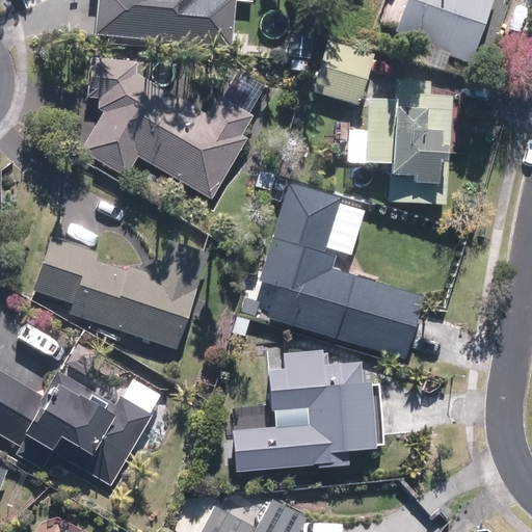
[(100,0),(98,34),(235,47),(239,0),(100,0)]
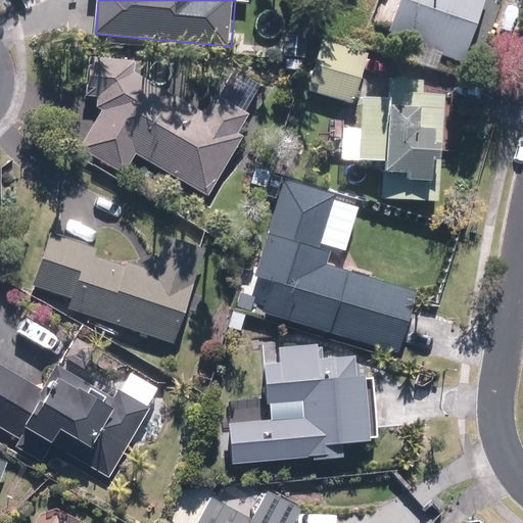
[(403,0),(392,35),(467,60),(487,0),(403,0)]
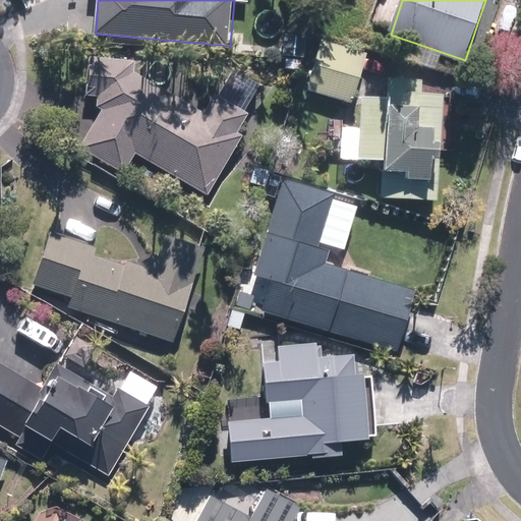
[(320,41),(307,91),(354,102),(366,52),(320,41)]
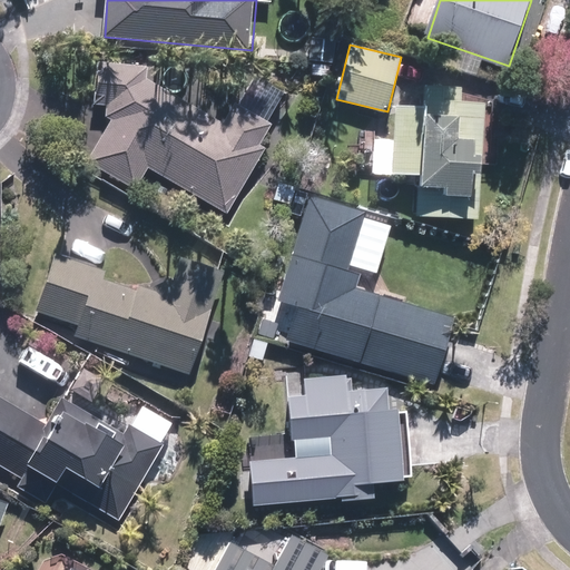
[(106,117),(114,117),(89,160),(137,188),(149,167),(227,214),(279,126),(237,101),(225,123),(149,78),(150,65),(101,60),(98,104),(107,105),(106,117)]
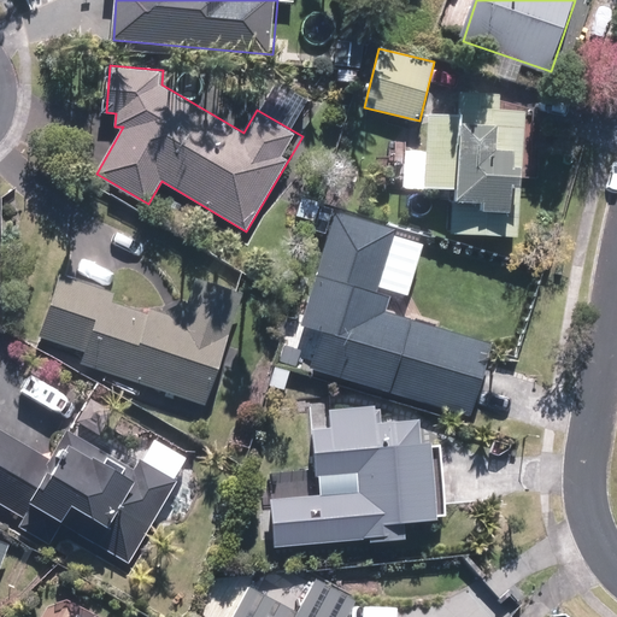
[(430,111),(424,187),(453,189),(450,231),(518,236),(529,110),(503,107),(503,94),(460,90),(459,113),(430,111)]
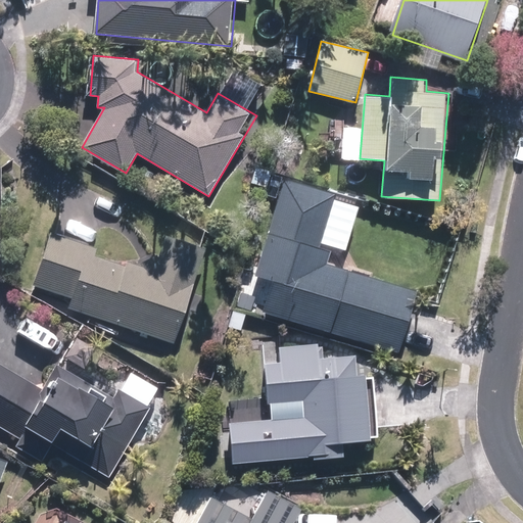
[(274,279),(265,311),(399,351),(418,289),(329,263),(333,250),(323,247),(339,192),(286,177),(256,274),(274,279)]
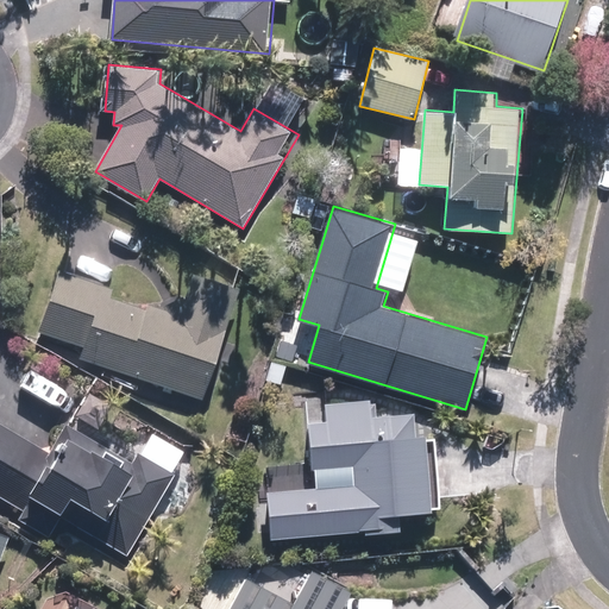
[(195,274),(187,301),(184,296),(167,306),(169,311),(151,305),(150,309),(112,296),(115,289),(63,271),(43,332),(86,346),(81,358),(205,399),(242,289),(195,274)]
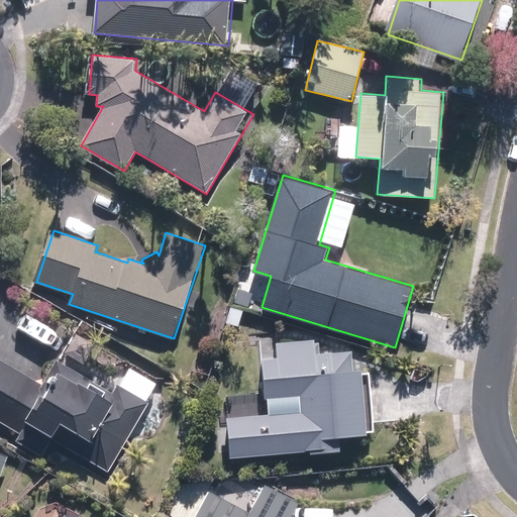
[(227,417),(230,457),(342,447),(341,435),(369,433),(363,368),(354,368),(352,349),(318,352),(316,338),(278,342),(280,356),(266,357),(271,412),(227,417)]
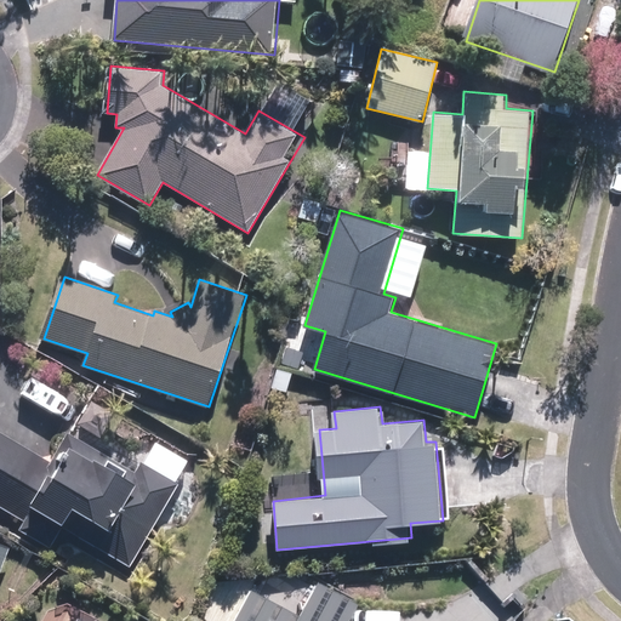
[(18,529),(51,548),(66,525),(131,565),(181,484),(143,462),(137,471),(70,431),(52,461),(0,428),(0,505),(24,520),(18,529)]
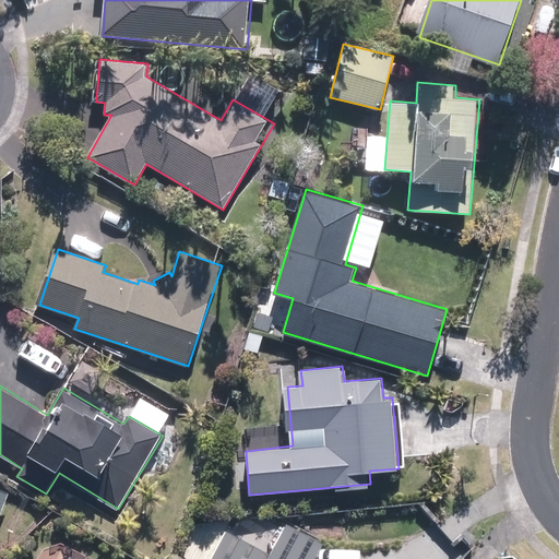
[(0,521),(12,491),(0,486),(0,521)]
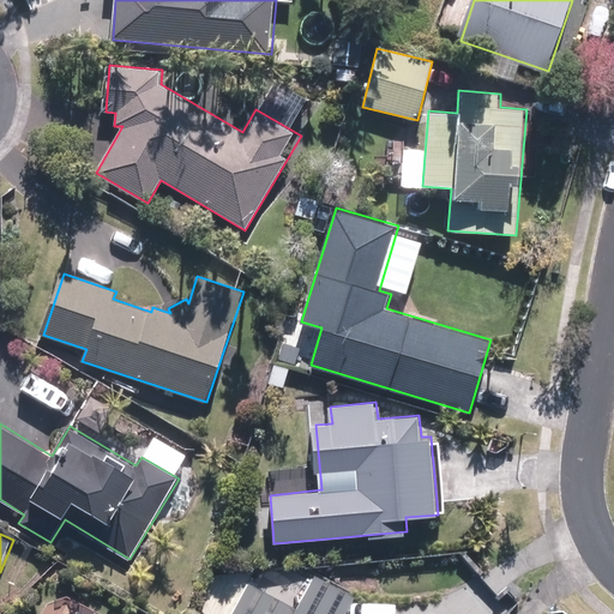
[(275,613),(254,603),(248,613),(275,613)]
